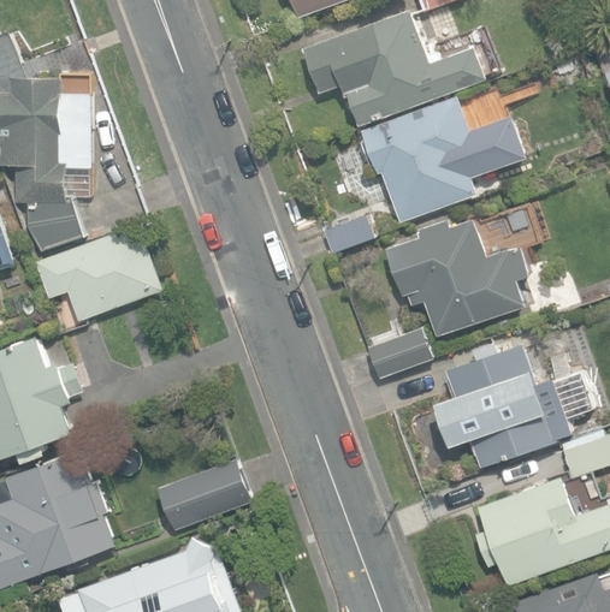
[(289,0),(296,19),(348,0),(289,0)]
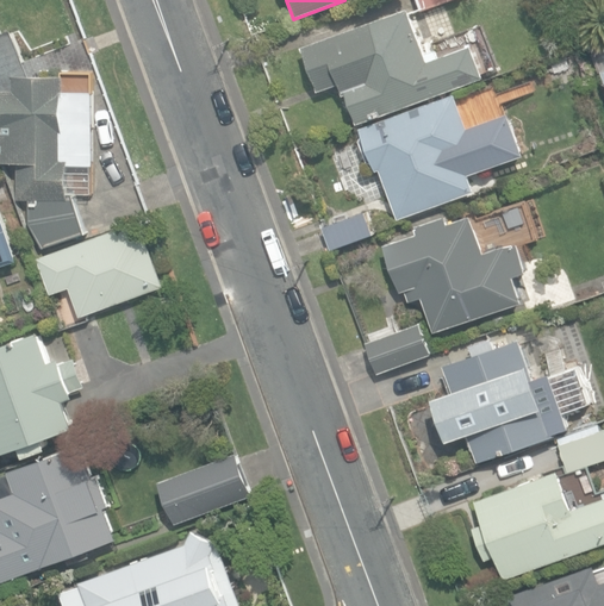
[(422,56),(408,17),(443,4),(441,0),(372,0),(367,2),(374,22),(298,50),(315,94),(336,86),(340,95),(342,94),(354,125),(481,79),(469,47),(436,58),(434,51),(422,56)]
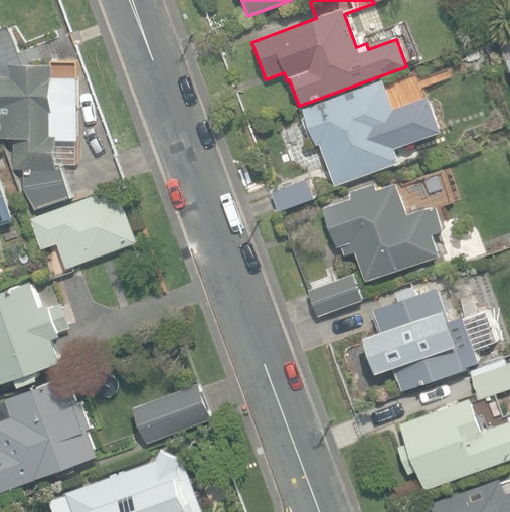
[(22,67),(8,27),(0,29),(0,139),(11,140),(11,171),(22,171),(21,189),(33,211),(68,200),(58,167),(53,169),(54,141),(75,141),(74,79),(51,79),(51,66),(22,67)]
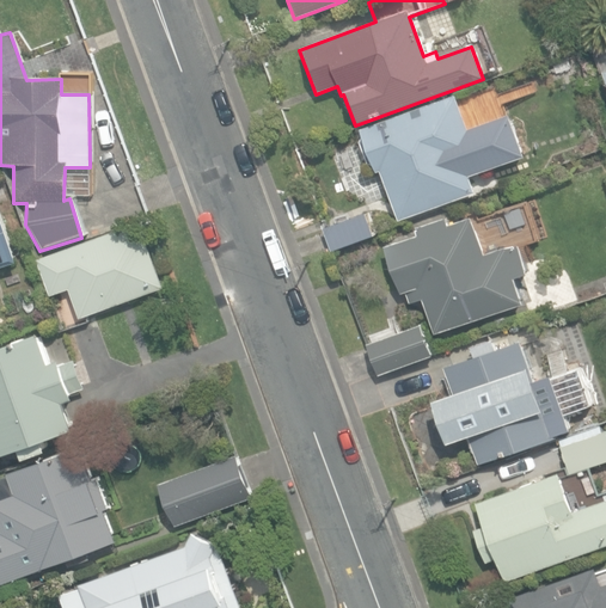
[(543,62),(549,79),(575,71),(569,54),(543,62)]
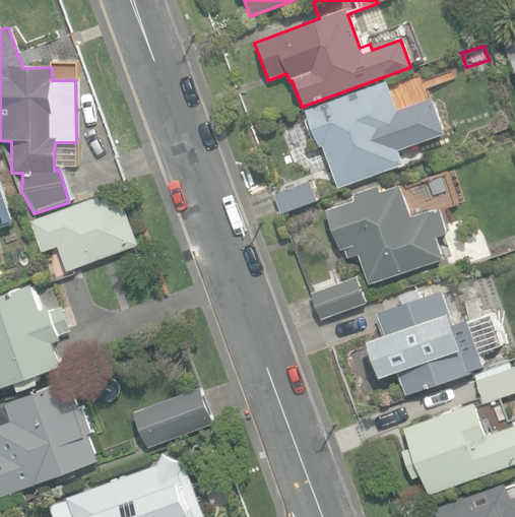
[(322,146),(337,189),(403,166),(397,150),(445,134),(432,98),(397,110),(387,80),(304,110),(318,147),(322,146)]
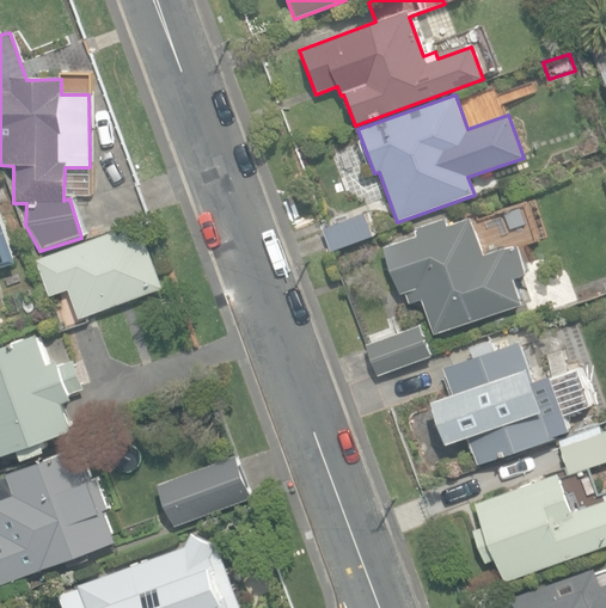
[(0,268),(16,263),(0,215),(0,268)]
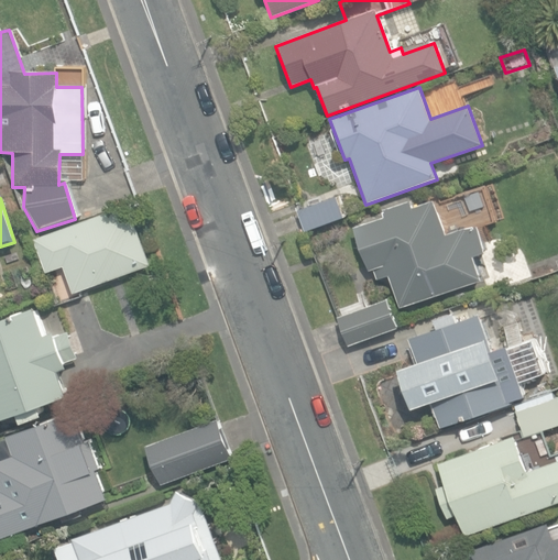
[(295,212),(303,233),(343,218),(336,198),(295,212)]
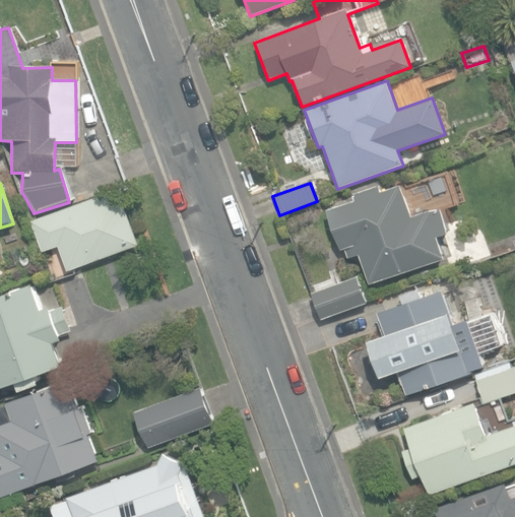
[(358,256),(367,284),(444,259),(437,238),(447,235),(438,208),(409,217),(399,185),(380,192),(378,185),(350,194),(352,201),(324,210),(338,251),(342,249),(345,260),(358,256)]
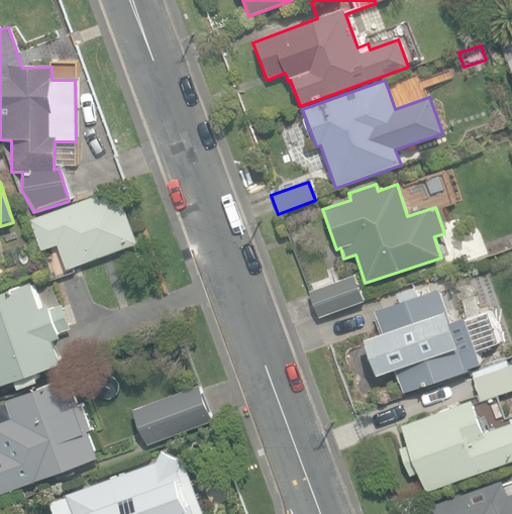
[(54,246),(63,271),(135,244),(115,190),(28,222),(39,252),(54,246)]
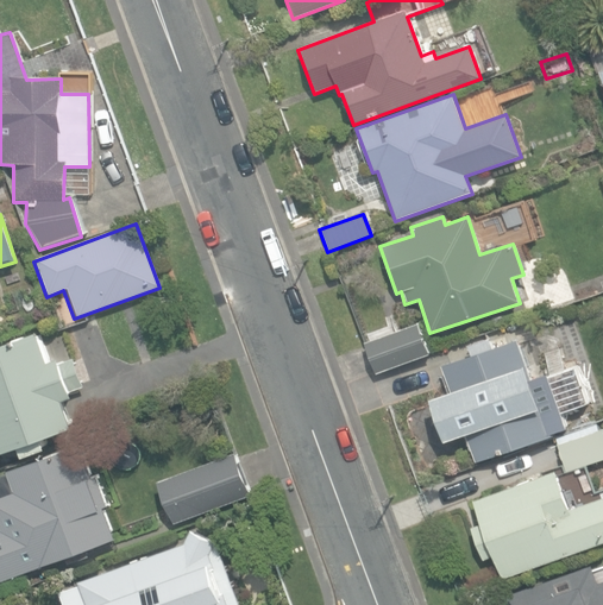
[(18,448),(20,458),(45,449),(42,439),(74,428),(64,401),(100,389),(92,364),(110,359),(95,315),(0,346),(0,454),(18,448)]
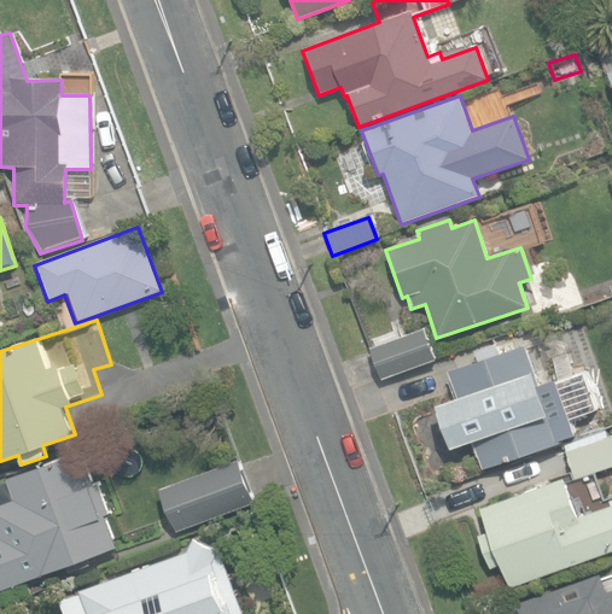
[(379,381),(435,361),(423,329),(367,350),(379,381)]
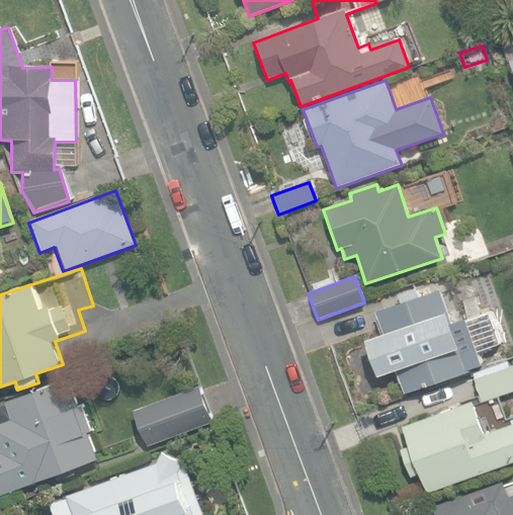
[(394,372),(402,396),(482,367),(478,356),(499,348),(486,313),(462,321),(461,317),(450,321),(448,315),(443,317),(435,292),(419,297),(415,287),(395,294),(397,301),(370,311),(379,337),(366,342),(378,377),(394,372)]
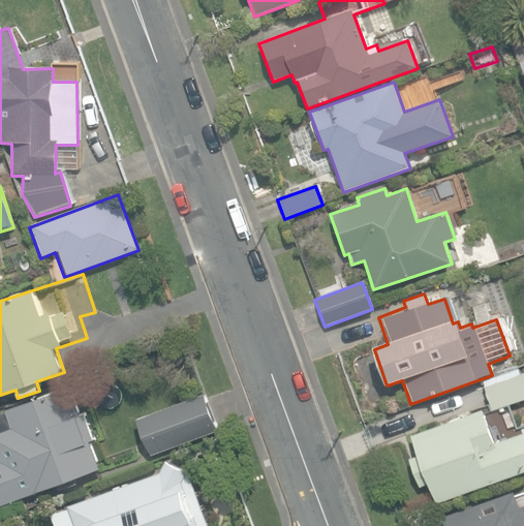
[(481,387),(489,411),(523,400),(523,378),(522,373),(481,387)]
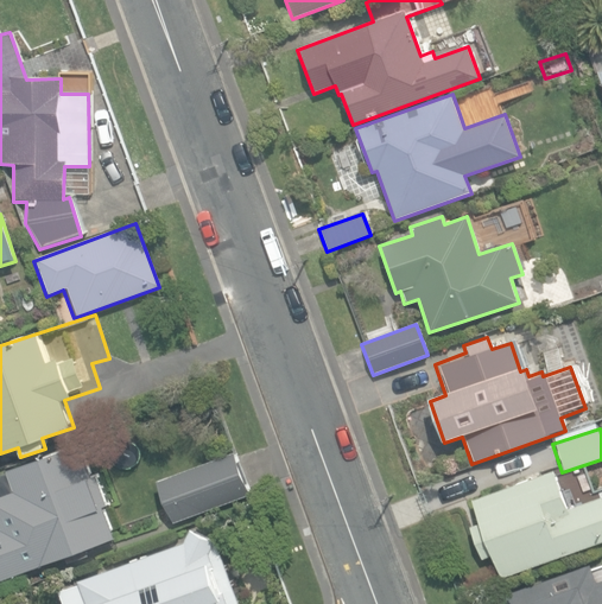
[(21,527),(37,567),(114,540),(103,509),(108,508),(96,474),(90,476),(80,446),(0,475),(0,527),(2,534),(21,527)]
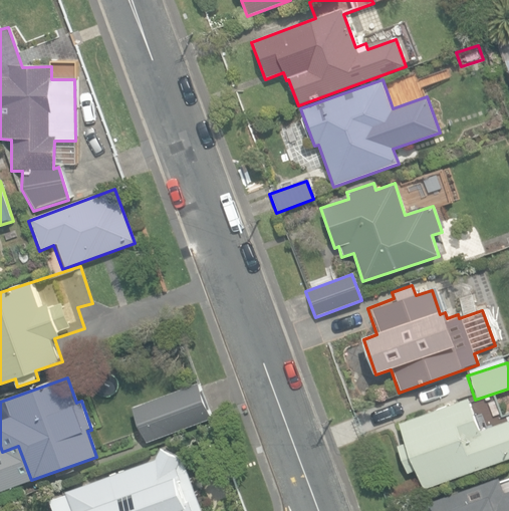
[(145,444),(209,421),(196,384),(131,408),(145,444)]
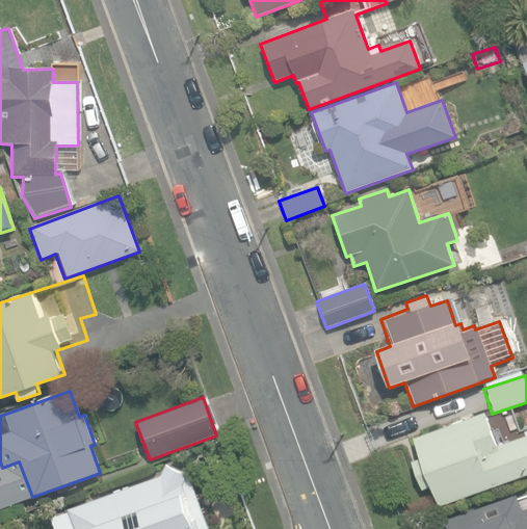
[(430,486),(438,507),(526,476),(526,439),(498,449),(484,412),(412,438),(420,460),(410,464),(419,491),(430,486)]
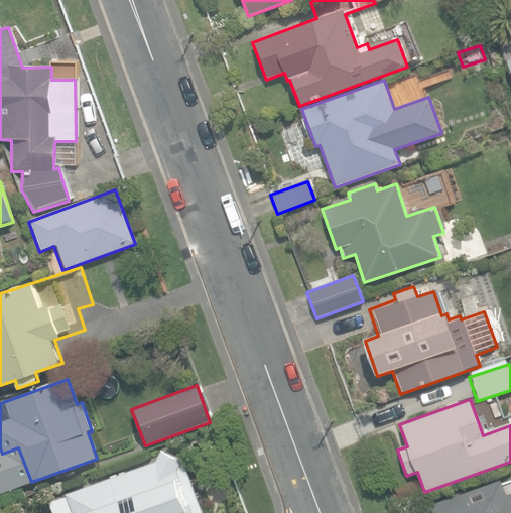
[(196,512),(182,468),(181,459),(161,449),(156,462),(66,493),(73,512),(196,512)]
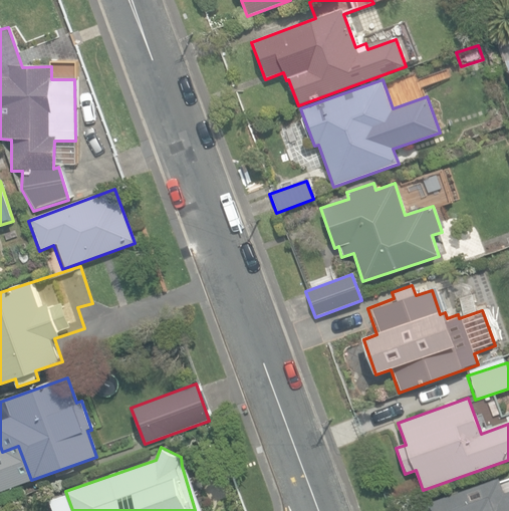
[(508,510),(508,490),(504,493),(498,477),(409,510),(508,510)]
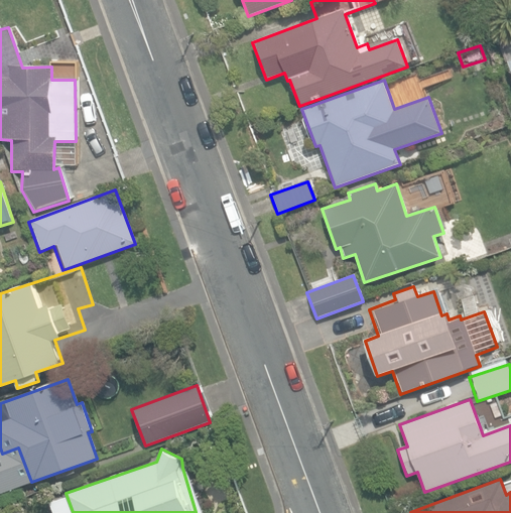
All buildings are outlined.
